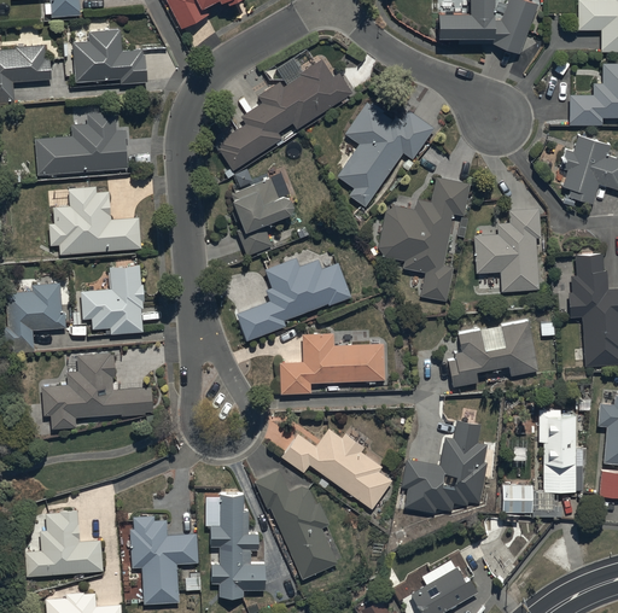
[(51,0),(52,17),(81,16),(79,0),(51,0)]
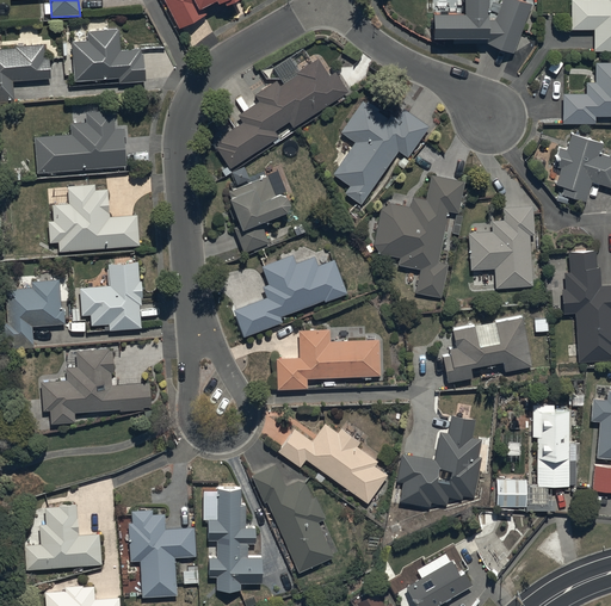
[(164,0),(179,28),(205,13),(201,4),(205,0),(164,0)]
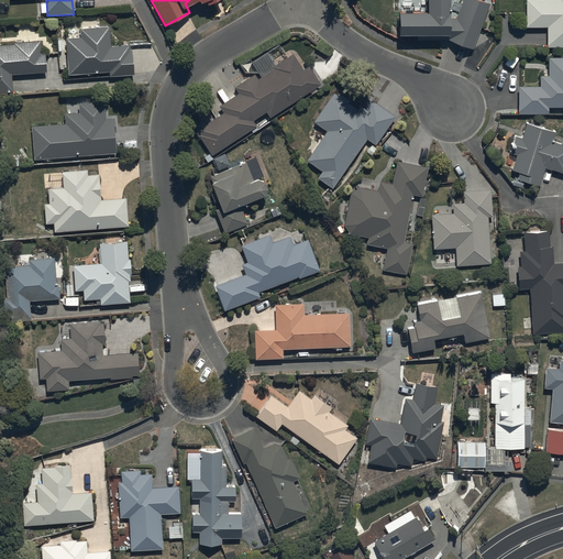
[(428,0),(429,8),(401,8),(400,30),(418,30),(418,41),(453,39),(473,48),(490,4),(479,0),(463,0),(456,17),(451,17),(451,0),(428,0)]
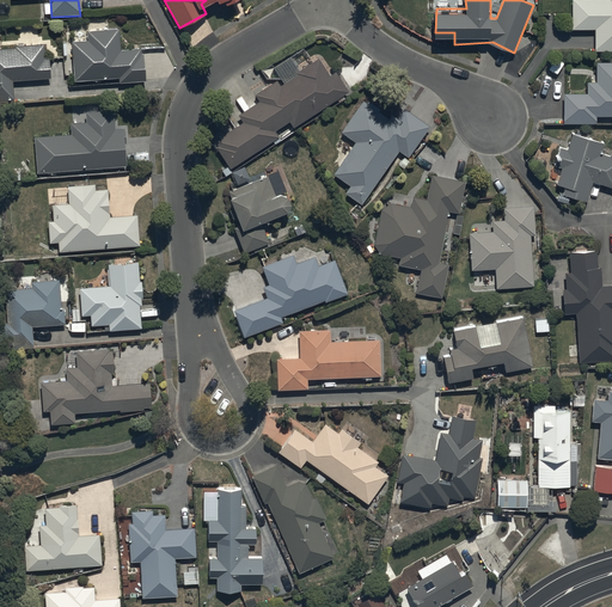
[(611,0),(573,0),(573,30),(595,30),(595,51),(611,51),(611,0)]
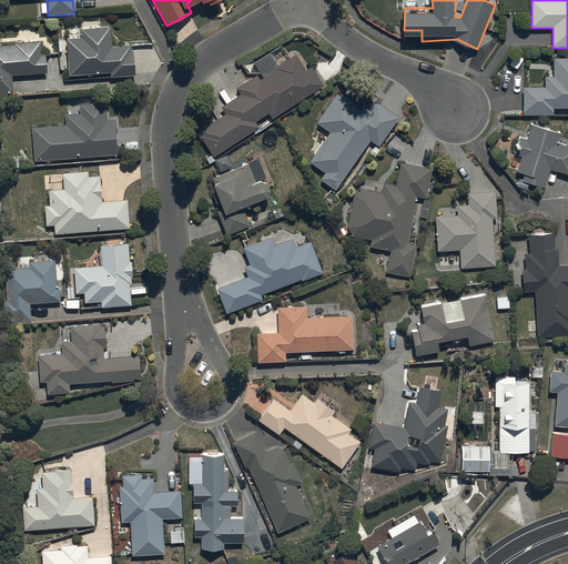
[(81,38),(67,40),(70,77),(111,73),(111,78),(137,76),(134,50),(132,51),(132,46),(112,47),(110,27),(81,29),(81,38)]
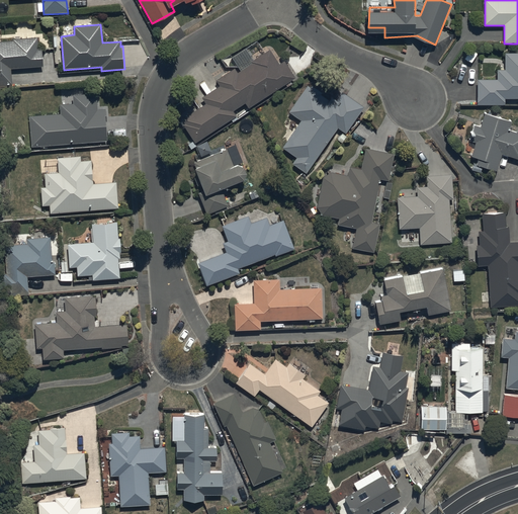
[(12,41),(0,41),(0,87),(12,87),(11,68),(42,67),(42,50),(37,50),(37,38),(12,39),(12,41)]
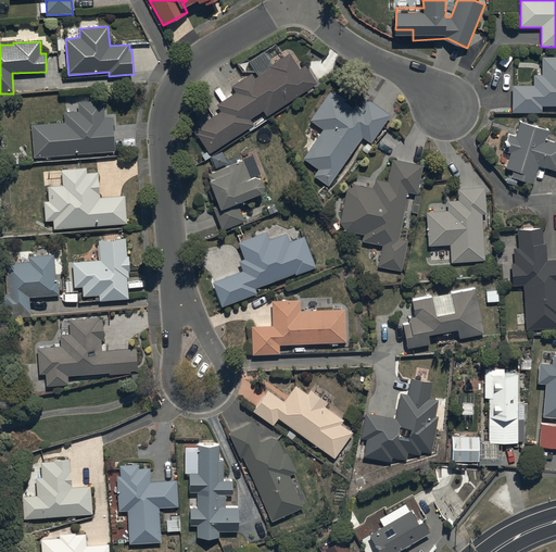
[(222,112),(197,126),(194,128),(209,152),(254,125),(251,118),(263,111),(266,115),(316,86),(305,66),(299,70),(289,53),(270,64),(265,53),(249,63),(257,76),(253,78),(252,75),(232,87),(237,95),(217,105),(222,112)]
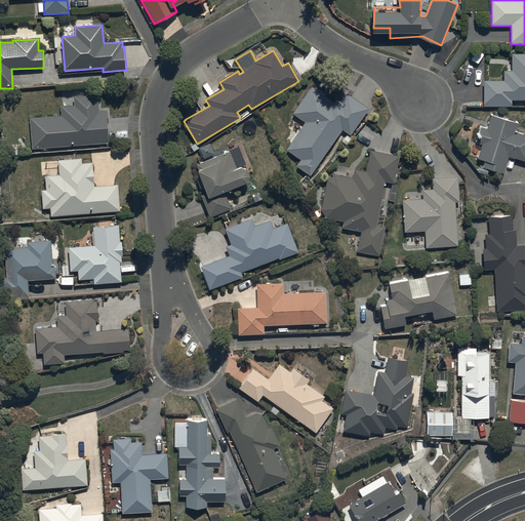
[(505,72),(503,81),(484,81),(484,107),(512,108),(512,99),(524,99),(524,53),(513,53),(512,72),(505,72)]
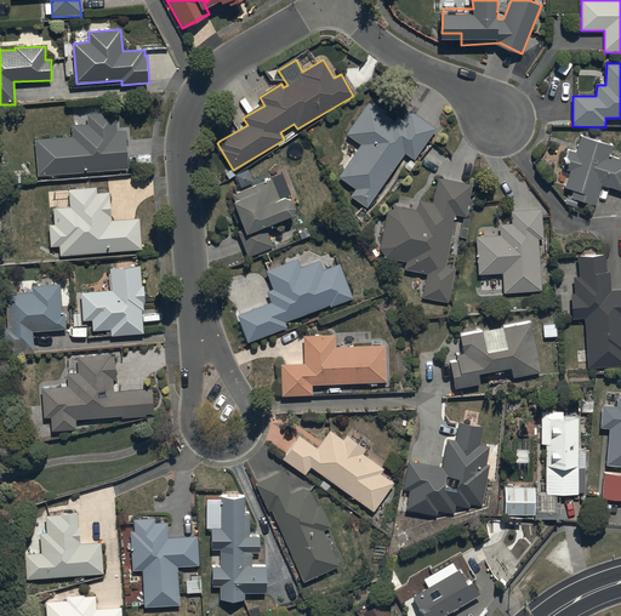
[(371,107),(368,103),(348,135),(363,147),(339,177),(355,190),(351,197),(368,209),(406,154),(415,160),(437,129),(410,112),(404,120),(397,117),(393,120),(385,114),(387,113),(374,103),(371,107)]
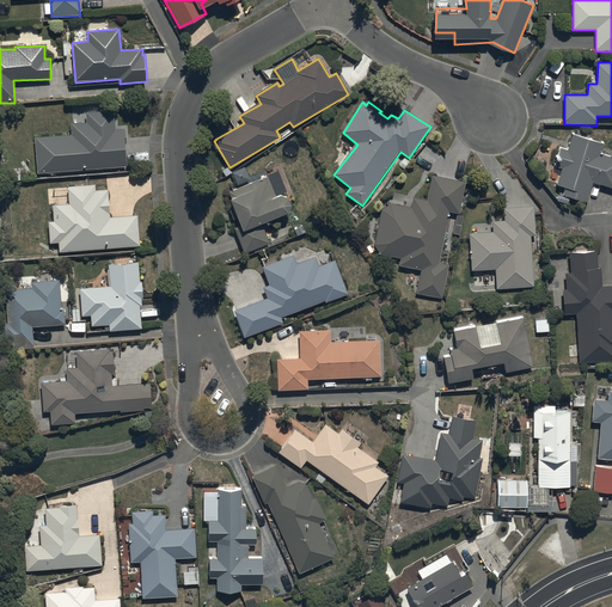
[(71,124),(71,134),(35,138),(38,175),(128,165),(126,129),(115,129),(114,110),(87,112),(87,124),(71,124)]
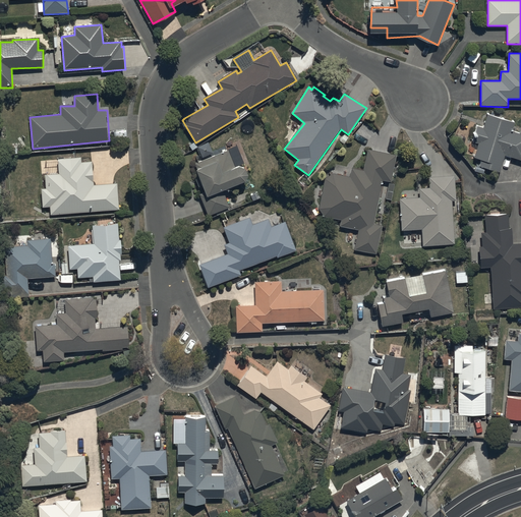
[(483,174),(485,168),(500,171),(505,155),(520,159),(520,132),(512,130),(515,122),(487,113),(482,127),(477,125),(472,140),(479,144),(474,158),(479,160),(475,171),(483,174)]
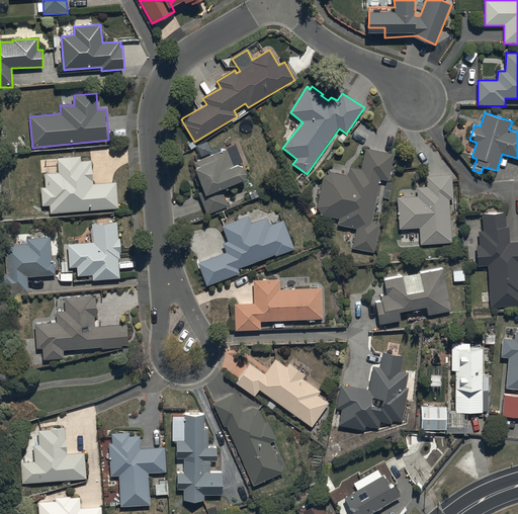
[(364,149),(360,169),(350,167),(348,176),(330,172),(324,177),(317,207),(322,216),(339,220),(338,225),(356,229),(352,249),(373,253),(380,224),(371,223),(380,180),(387,181),(394,155),(364,149)]
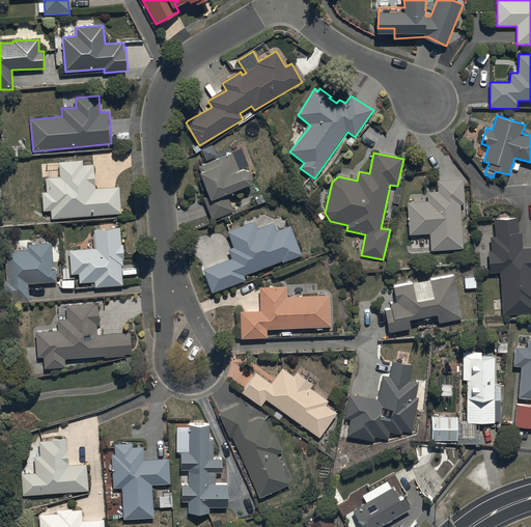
[(234,210),(227,190),(250,181),(253,173),(250,167),(244,164),(238,166),(233,154),(198,167),(211,195),(204,198),(213,220),(234,210)]
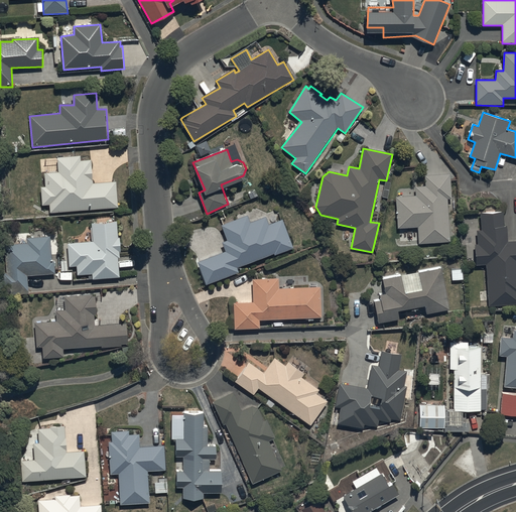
[(45,172),(45,185),(45,187),(41,187),(42,206),(49,206),(50,213),(118,207),(117,181),(93,182),(92,166),(91,166),(91,160),(80,160),(80,157),(56,157),(57,172),(45,172)]
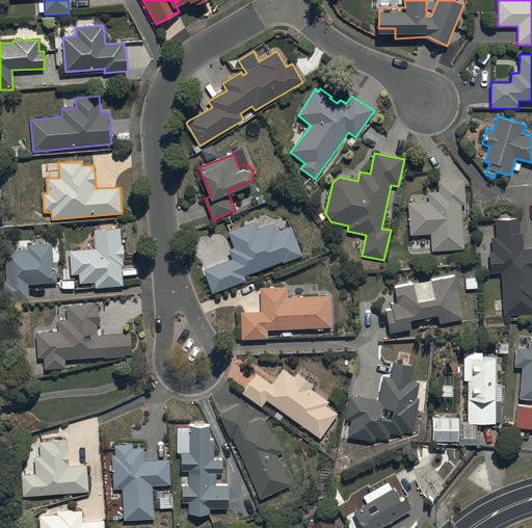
[(437,181),(437,192),(428,192),(428,203),(408,204),(409,235),(431,234),(432,252),(464,249),(461,205),(466,205),(463,181),(437,181)]
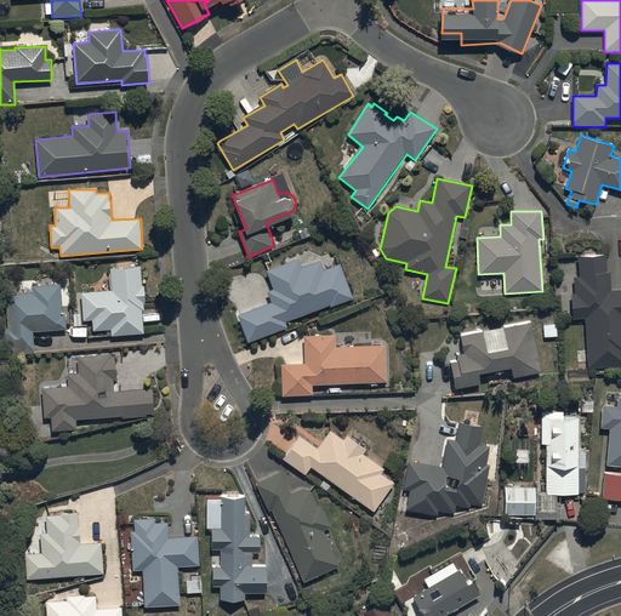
[(573,319),(585,318),(588,369),(620,366),(620,290),(611,291),(610,271),(607,271),(605,255),(579,256),(580,277),(574,278),(575,294),(573,294),(573,319)]
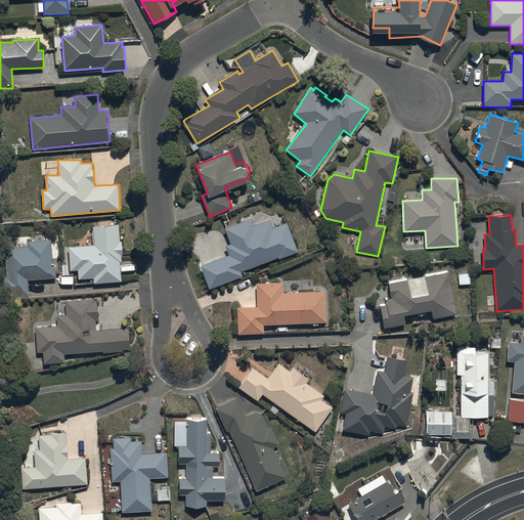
[(224,228),(230,244),(225,247),(228,256),(201,266),(209,289),(243,275),(242,271),(278,257),(279,259),(298,252),(287,222),(272,227),(269,220),(253,226),(251,219),(224,228)]
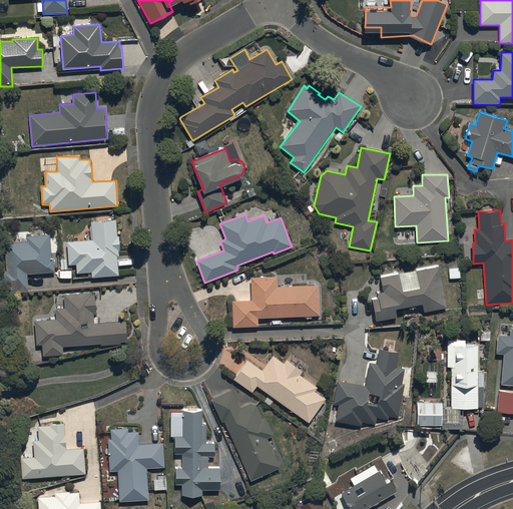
[(91,221),(91,240),(68,242),(68,266),(77,266),(77,274),(92,273),(92,277),(118,276),(118,257),(119,257),(118,250),(119,250),(119,236),(116,236),(116,220),(91,221)]
